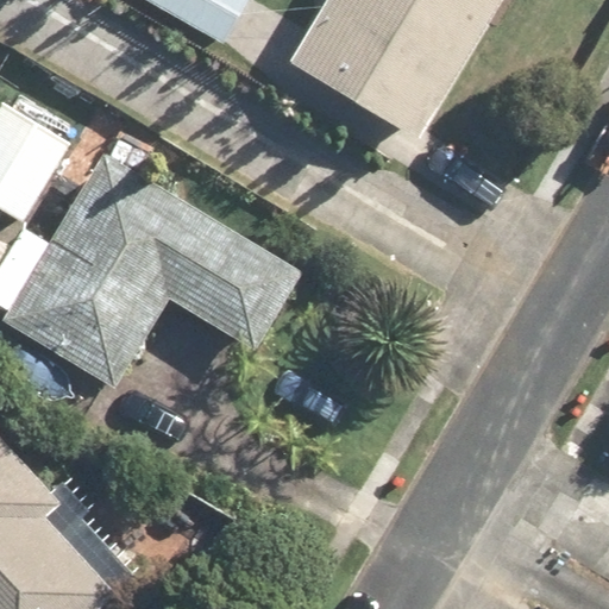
[(148,0),(225,45),(251,0),(148,0)]
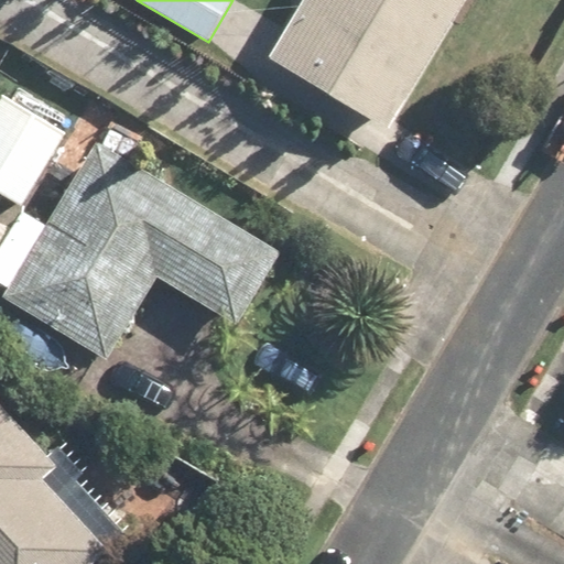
[(301,0),(270,52),(391,126),(467,0),(301,0)]
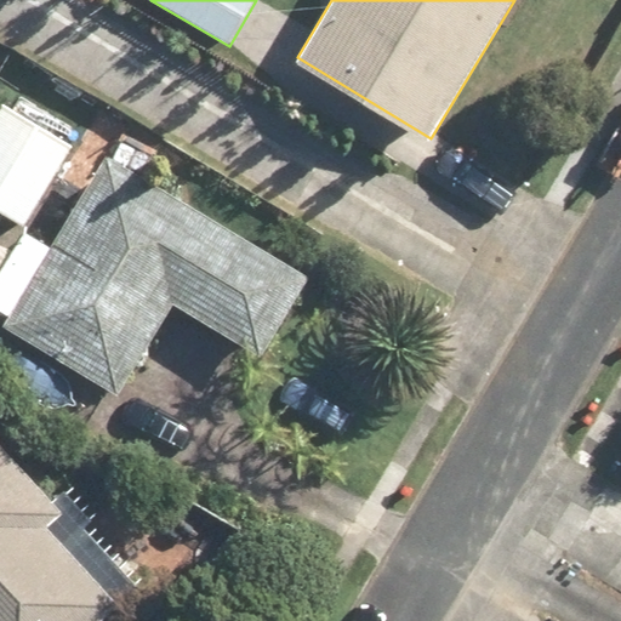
[(4,102),(0,108),(0,211),(27,227),(75,143),(4,102)]
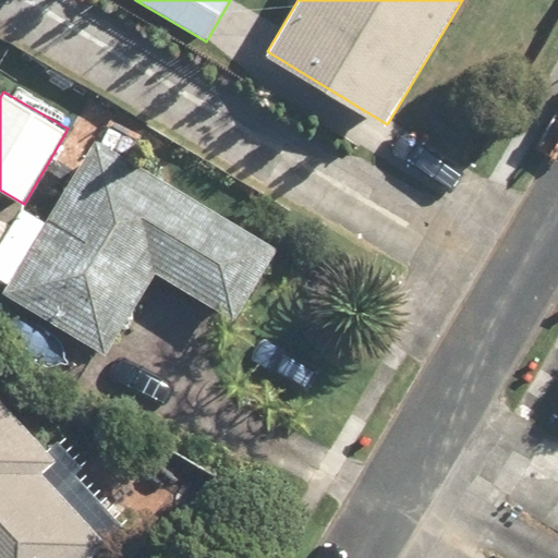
[(2,295),(107,356),(155,274),(237,322),(280,247),(93,138),(2,295)]
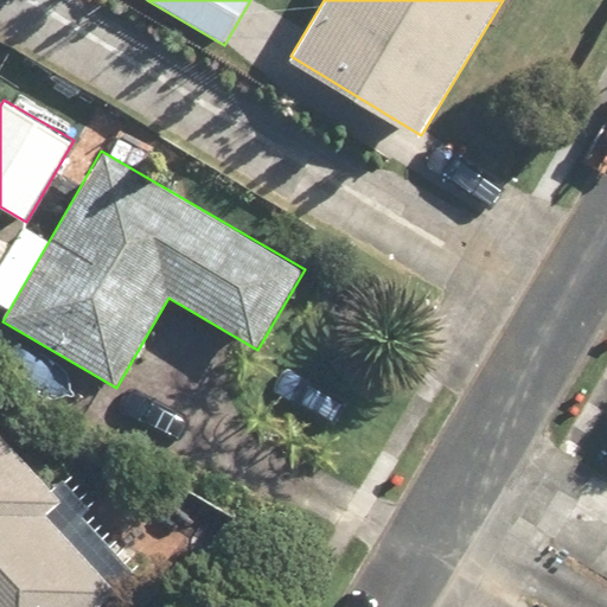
[(0,432),(0,606),(101,606),(134,577),(0,432)]
